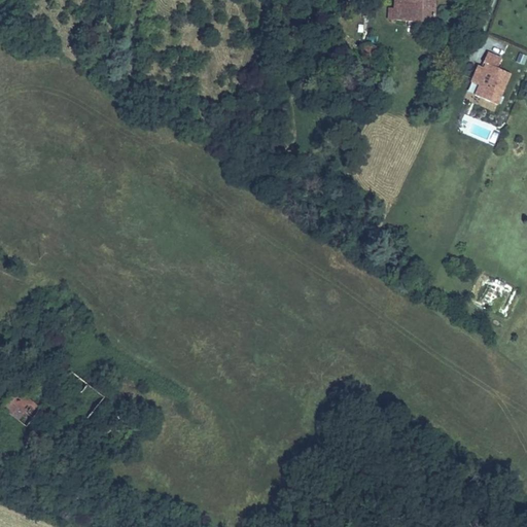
[(394,0),(394,8),(389,7),(388,20),(437,24),(437,0),(394,0)]
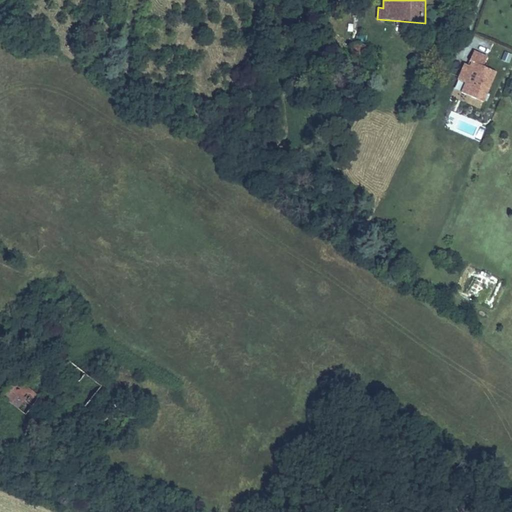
[(352,42),(344,71),(359,75),(367,46),(352,42)]
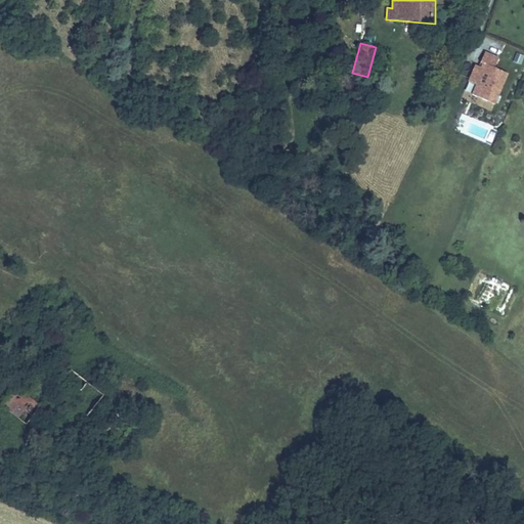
[(500,57),(485,51),(479,66),(475,64),(469,82),(477,85),(472,95),(495,105),(510,74),(496,69),(500,57)]
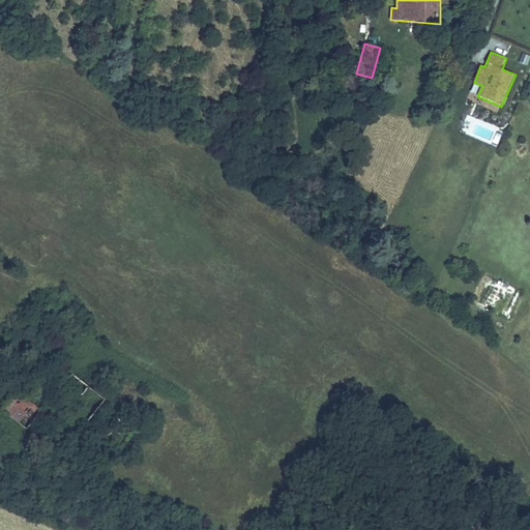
[(527,65),(529,56),(521,53),(518,62),(527,65)]
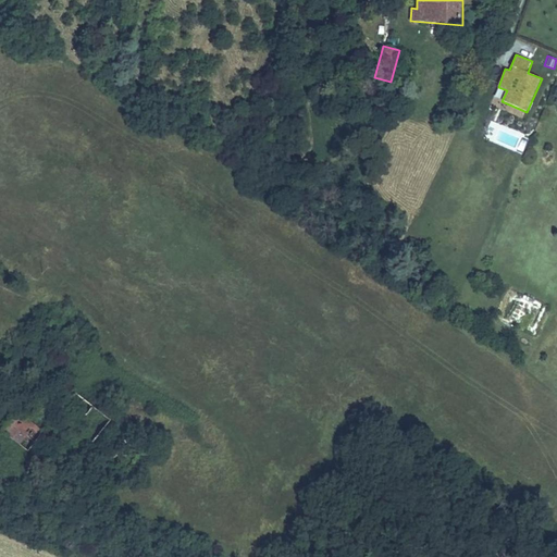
[(44,432),(16,411),(0,431),(28,452),(44,432)]
